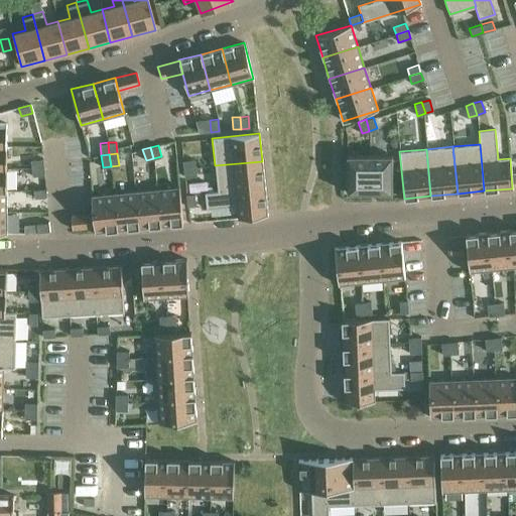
[(369,192),(369,155),(347,155),(347,191),(369,192)]
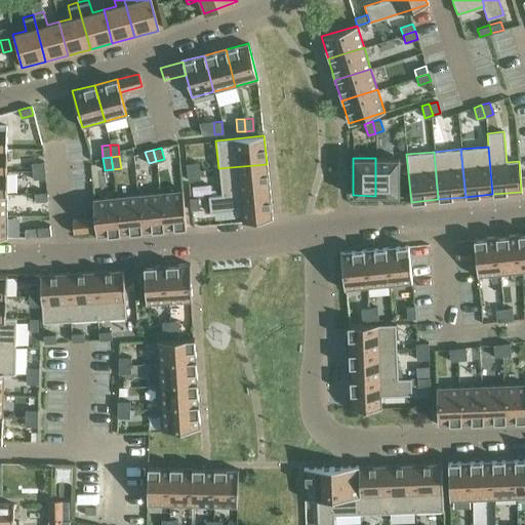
[(399,196),(399,158),(375,158),(375,196),(399,196)]
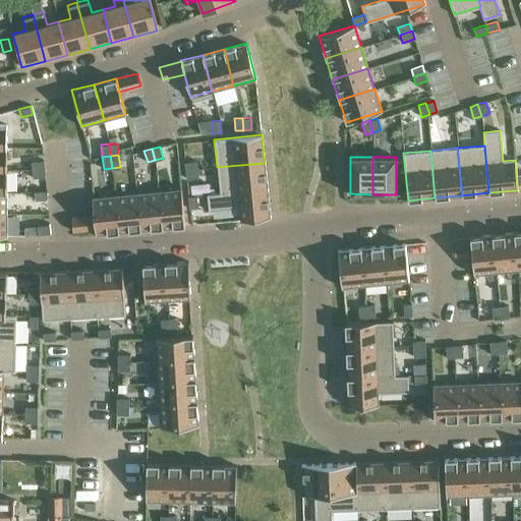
[(43,160),(31,162),(32,170),(44,168),(43,160)]
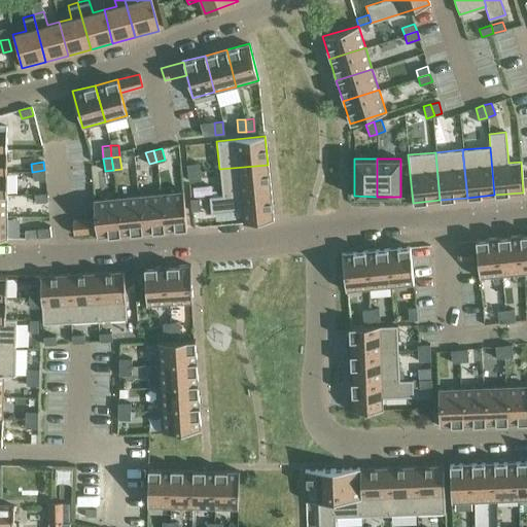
[(200,171),(199,163),(186,164),(187,172),(200,171)]
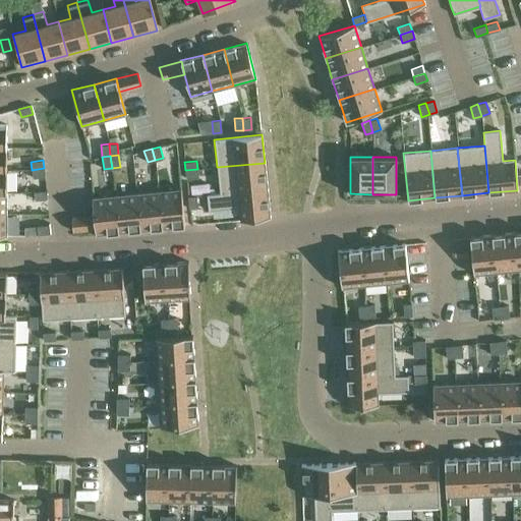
[(267,189),(265,163),(217,167),(220,193),(267,189)]
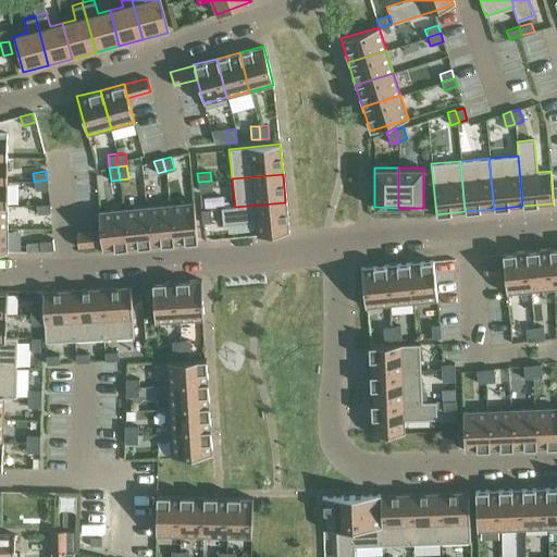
[(47,180),(34,182),(35,189),(48,188),(47,180)]
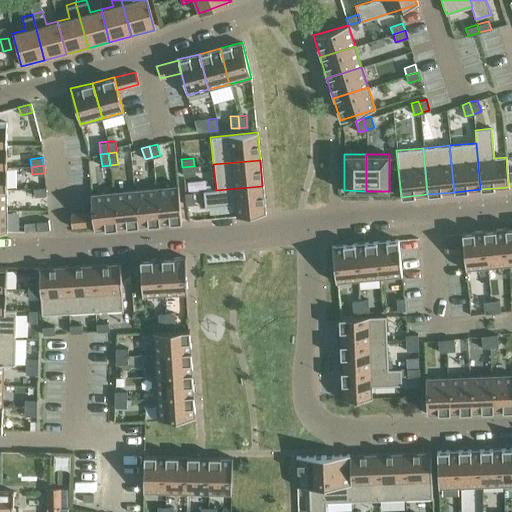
[(194,174),(194,166),(182,167),(183,175),(194,174)]
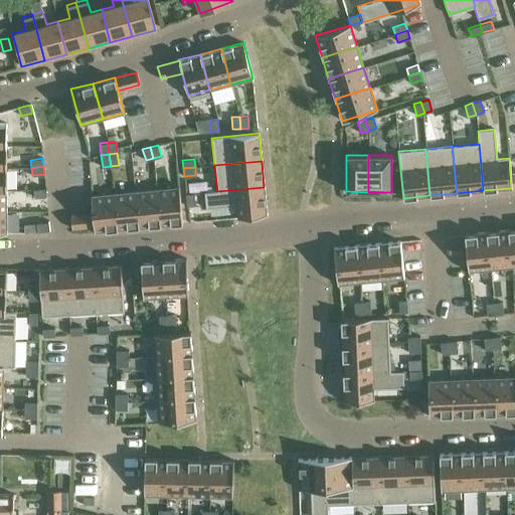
[(182,222),(178,186),(156,188),(160,225),(182,222)]
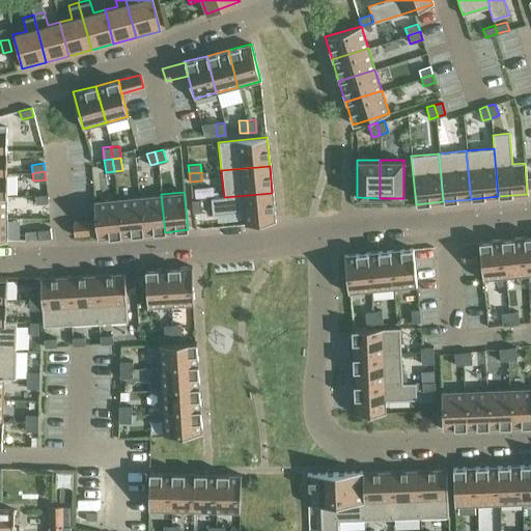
[(275,221),(272,193),(224,197),(211,198),(212,215),(243,212),(244,224),(275,221)]
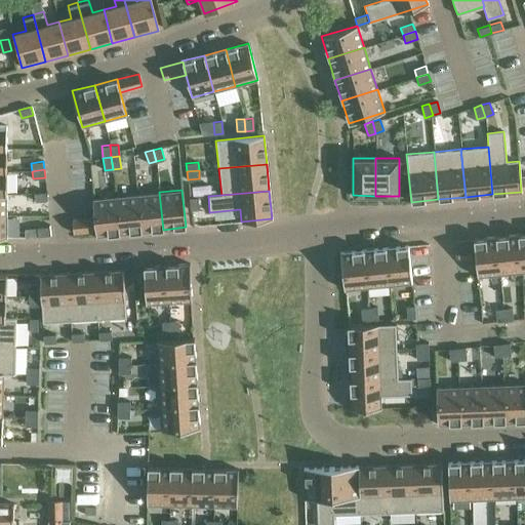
[(46,192),(34,193),(35,201),(47,200),(46,192)]
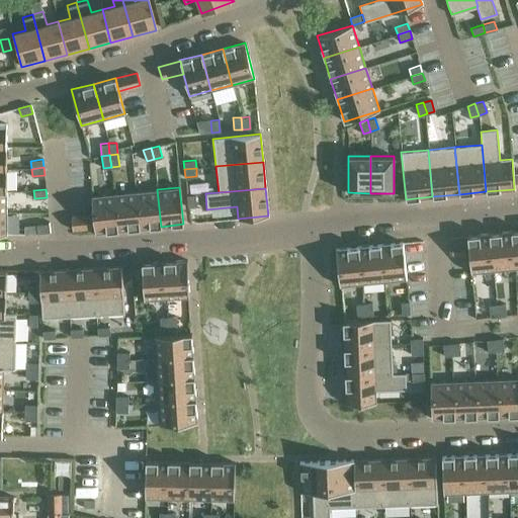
[(161,227),(157,189),(136,191),(139,229),(161,227)]
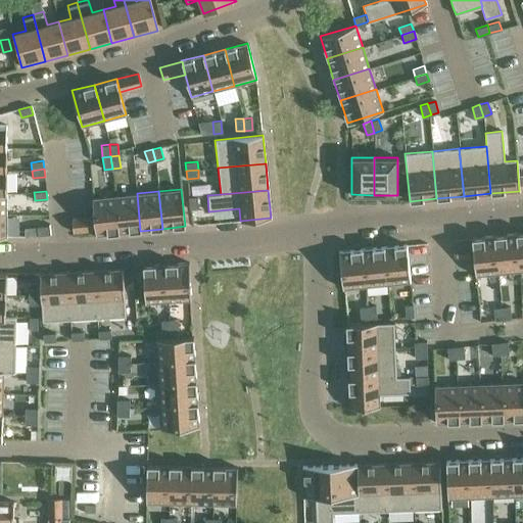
[(140,231),(137,193),(114,195),(119,233),(140,231)]
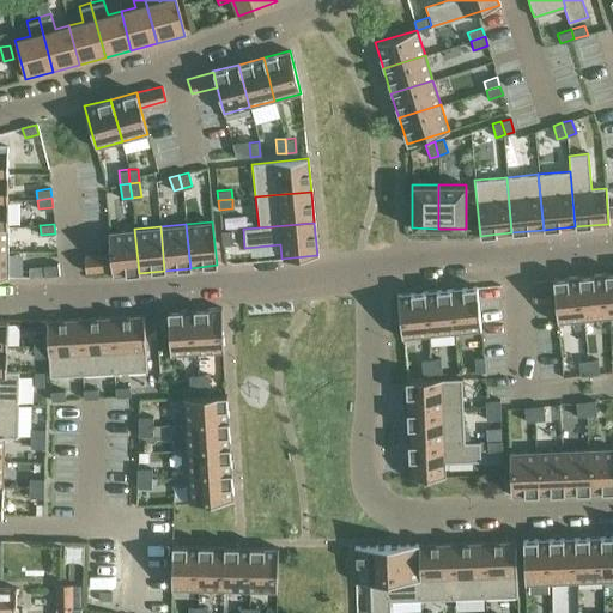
[(139,273),(134,229),(108,231),(110,254),(111,269),(111,275),(139,273)]
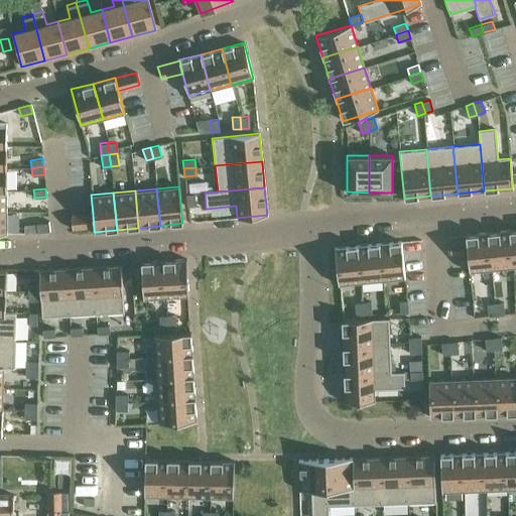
[(196,206),(194,194),(185,195),(186,207),(196,206)]
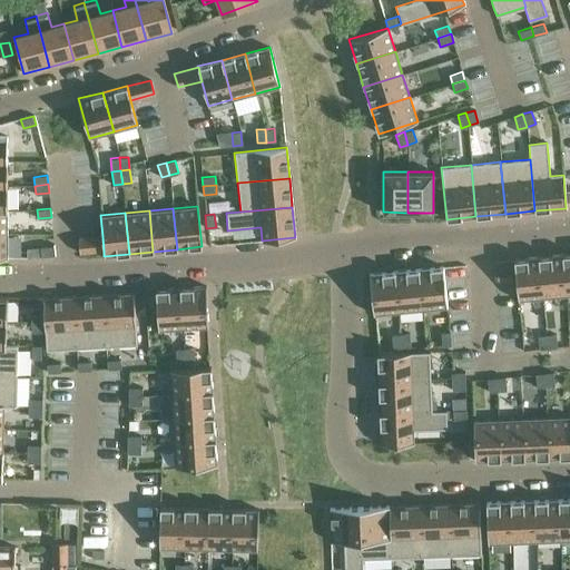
[(104,251),(102,236),(78,238),(79,253),(104,251)]
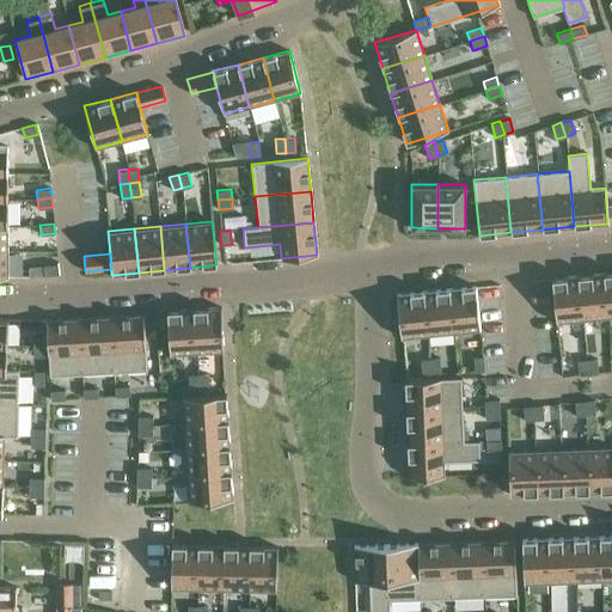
[(57,263),(43,265),(44,275),(59,274),(57,263)]
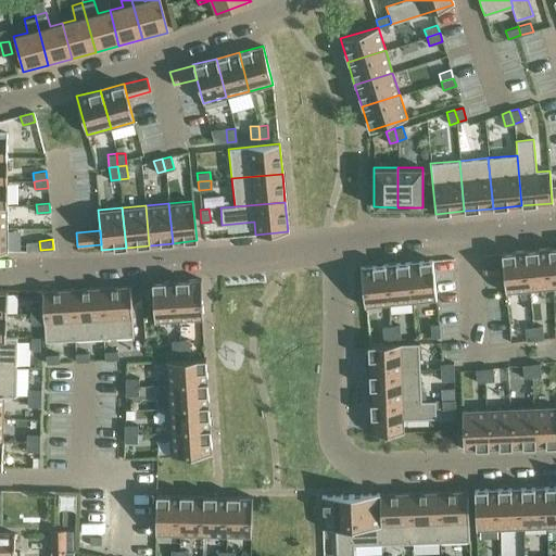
[(552,288),(547,248),(525,251),(528,290),(552,288)]
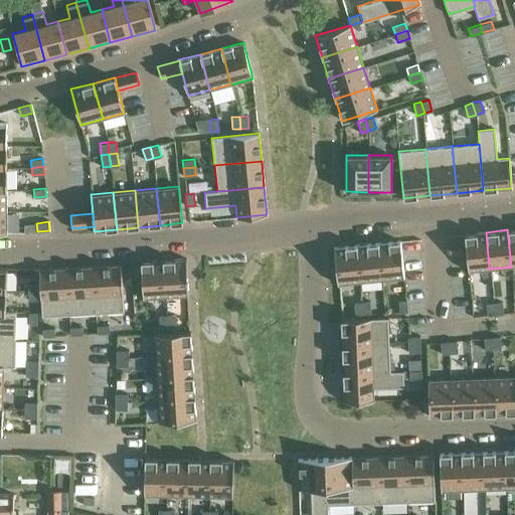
[(489,269),(486,232),(464,234),(468,271),(489,269)]
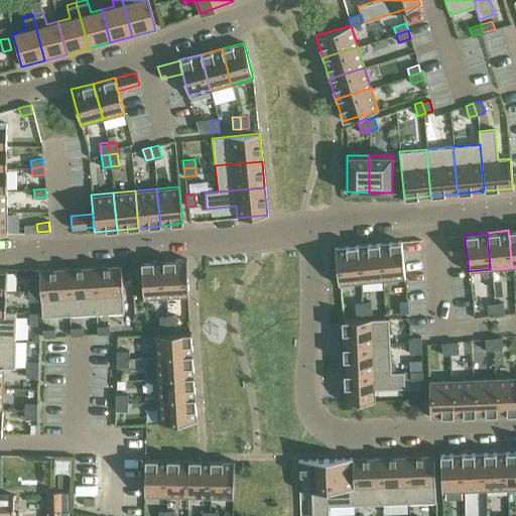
[(404,278),(401,242),(401,241),(379,243),(383,280),(404,278)]
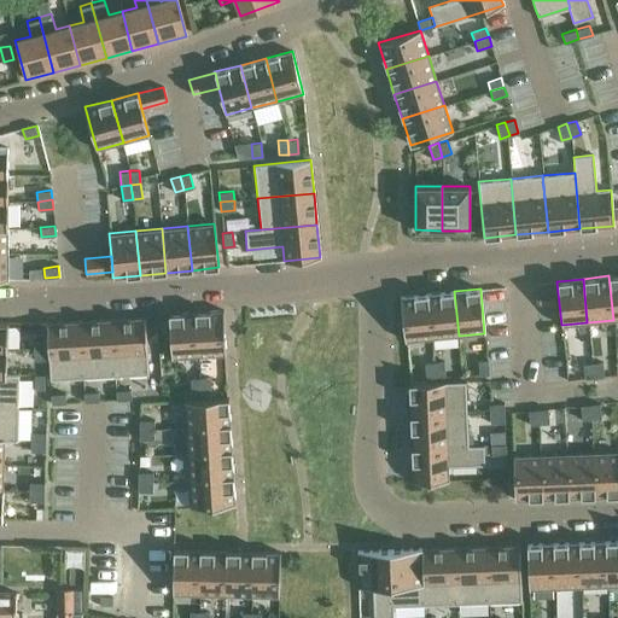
[(459,336),(454,291),(429,293),(432,338),(459,336)]
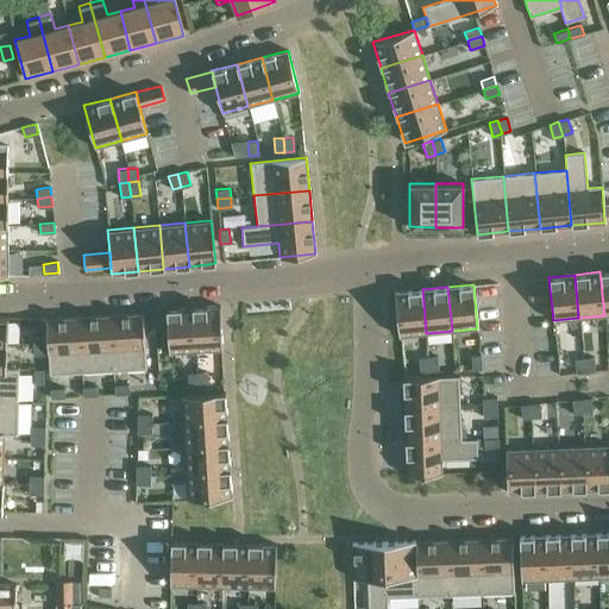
[(426,333),(422,289),(394,293),(395,306),(399,336),(401,336),(425,333),(426,333)]
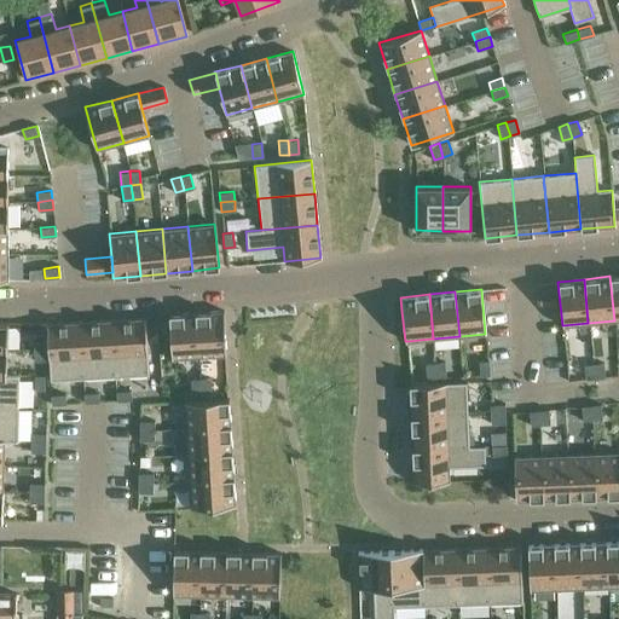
[(226,354),(225,335),(224,311),(219,311),(196,312),(198,357),(224,354),(226,354)]
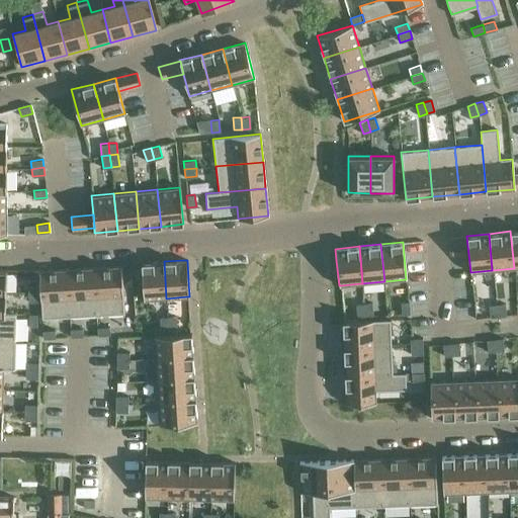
[(166,298),(164,261),(142,263),(142,264),(144,299),(166,298)]
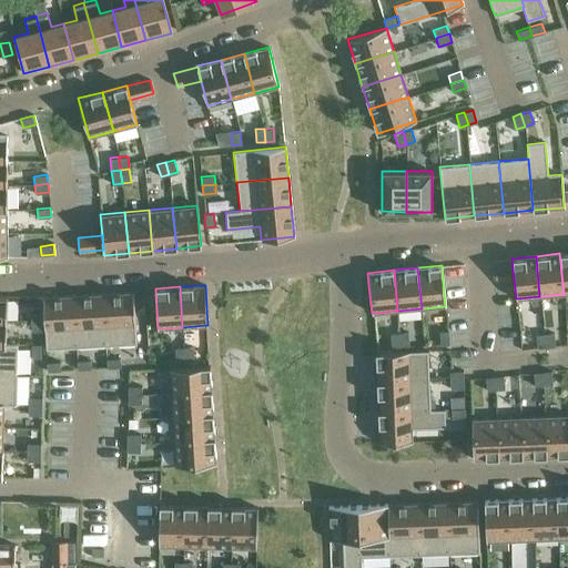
[(137,344),(133,292),(102,293),(105,345),(137,344)]
